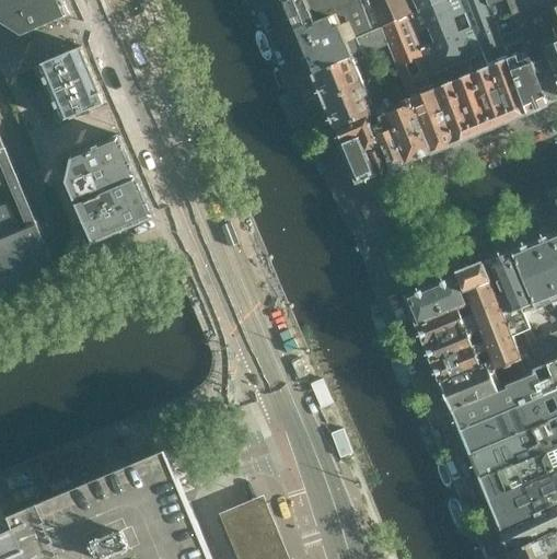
[(67,15),(59,0),(47,0),(0,21),(0,24),(20,36),(67,15)]
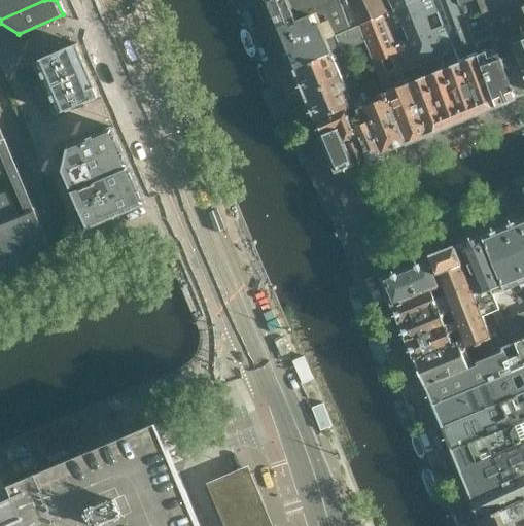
[(0,20),(44,0),(0,0),(0,20)]
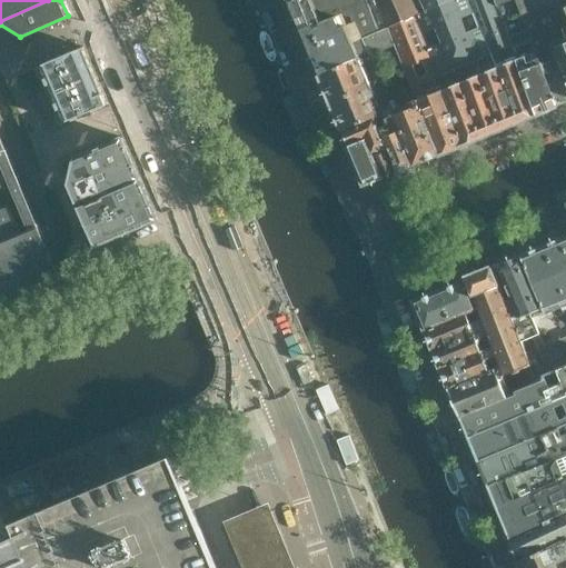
[(380,32),(367,0),(299,0),(286,6),(306,51),(307,52),(314,69),(315,73),(316,73),(317,77),(357,60),(367,56),(360,40),(380,32)]
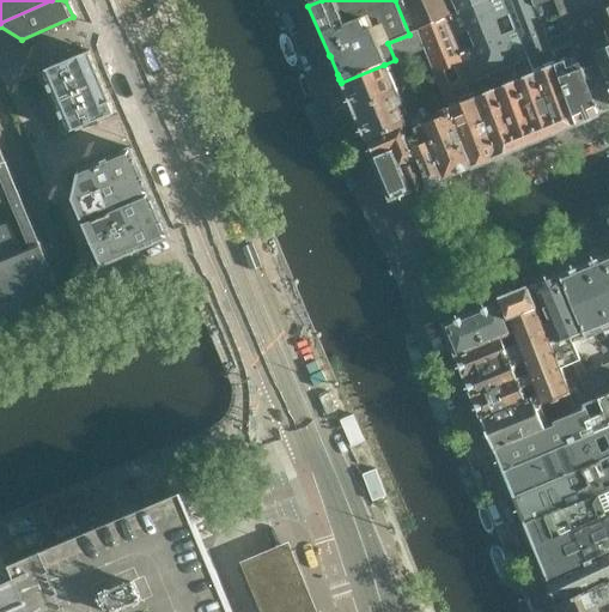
[(473,95),(443,20),(455,16),(448,0),(395,0),(409,35),(414,32),(421,49),(448,114),(470,167),(498,155),(475,102),(473,95)]
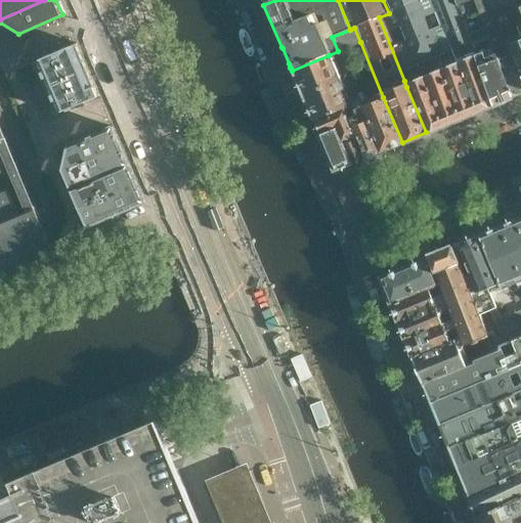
[(429,0),(383,0),(389,13),(379,17),(404,81),(421,75),(424,80),(442,126),(460,119),(440,73),(438,69),(454,61),(429,0)]
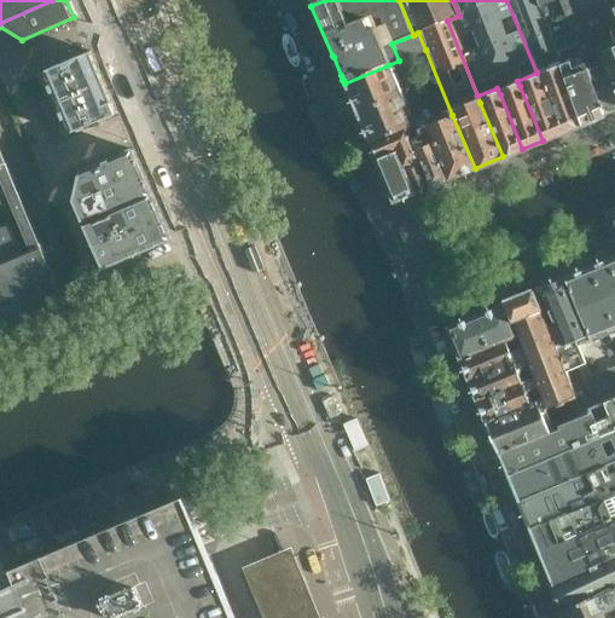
[(582,123),(531,0),(506,0),(537,73),(539,79),(561,132),(582,123)]
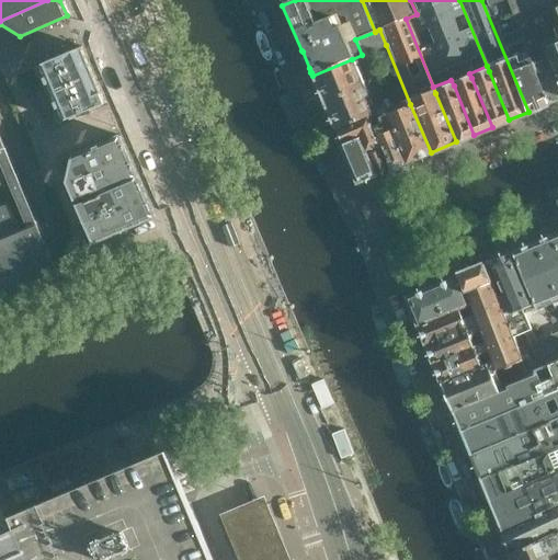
[(533,66),(528,55),(504,0),(481,0),(528,112),(548,103),(533,66)]
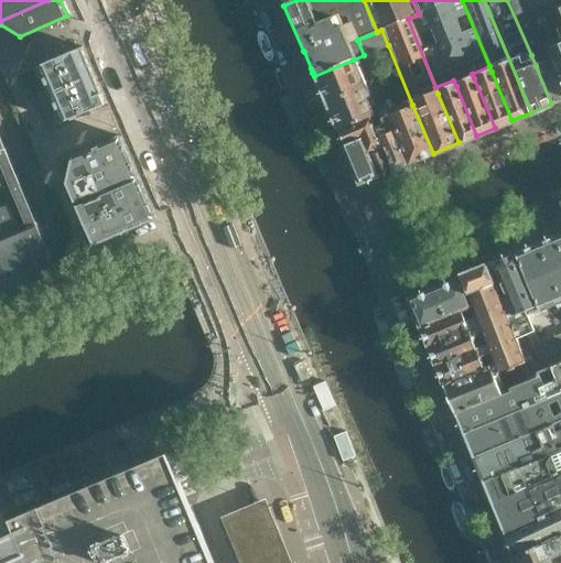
[(560,18),(553,0),(507,0),(531,55),(542,50),(550,46),(560,72),(560,18)]
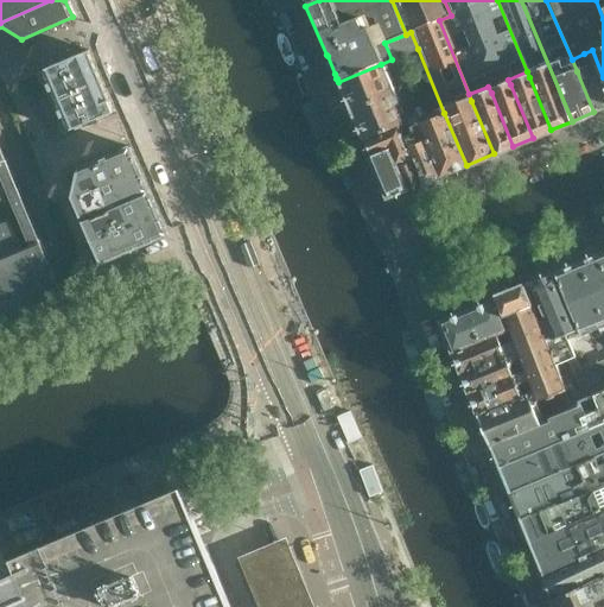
[(418,49),(411,32),(406,35),(385,43),(392,59),(418,49)]
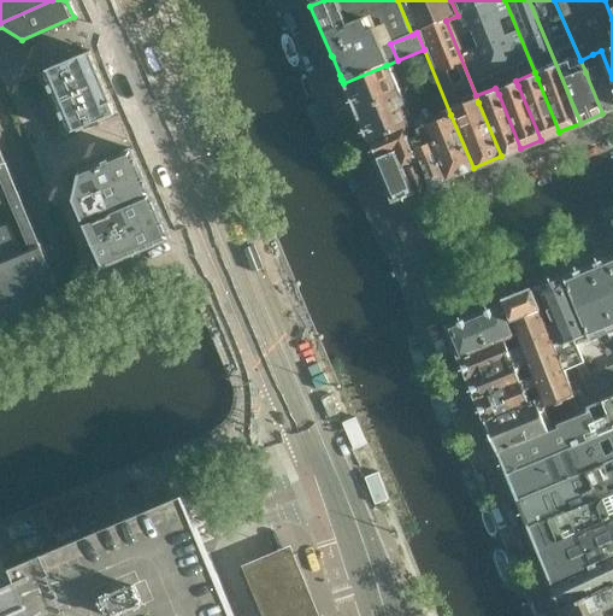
[(612,109),(612,78),(601,51),(593,54),(597,66),(585,72),(602,113),(612,109)]
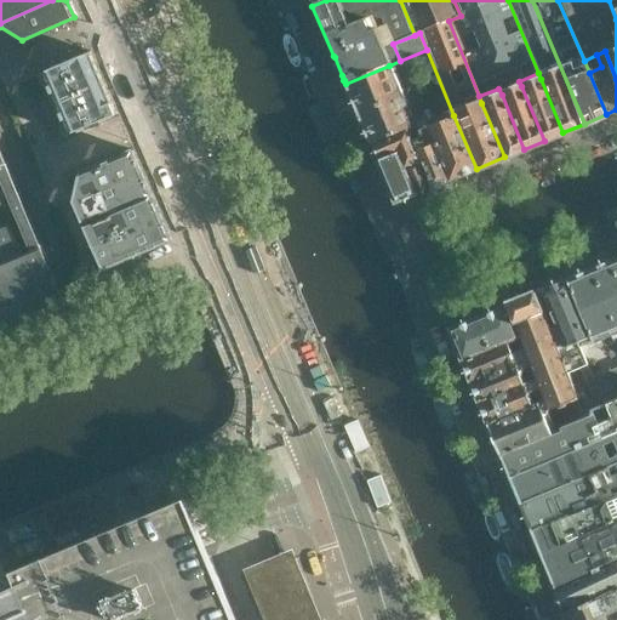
[(89,53),(39,74),(66,136),(115,115),(89,53)]
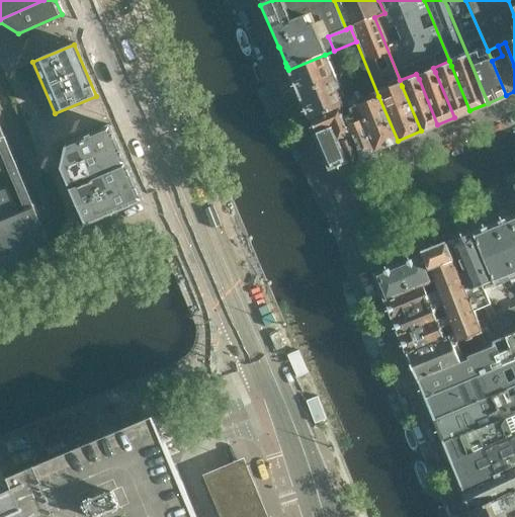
[(310,121),(340,108),(343,107),(336,90),(339,89),(335,80),(332,81),(325,65),(328,64),(325,55),(288,70),(292,80),(291,80),(295,90),(296,90),(303,105),(302,105),(306,115),(308,115),(310,121)]
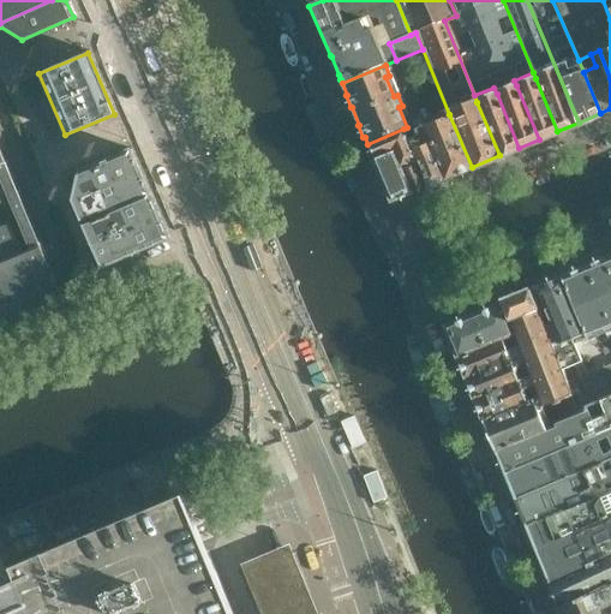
[(557,131),(535,78),(516,85),(539,139),(557,131)]
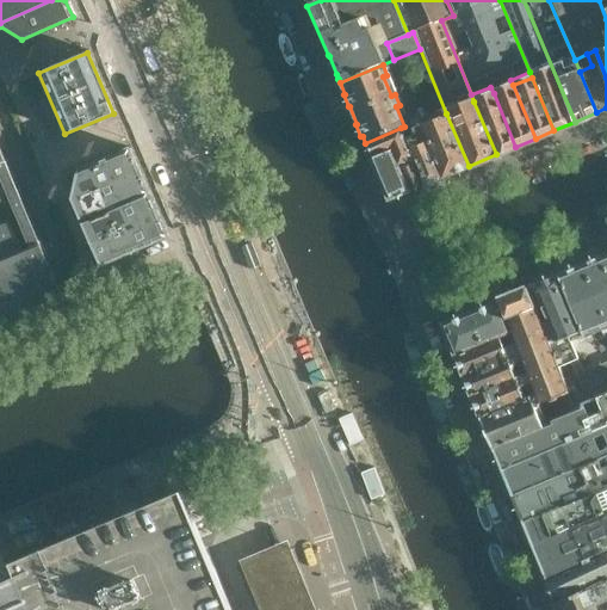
[(515,147),(494,93),(474,102),(496,154),(515,147)]
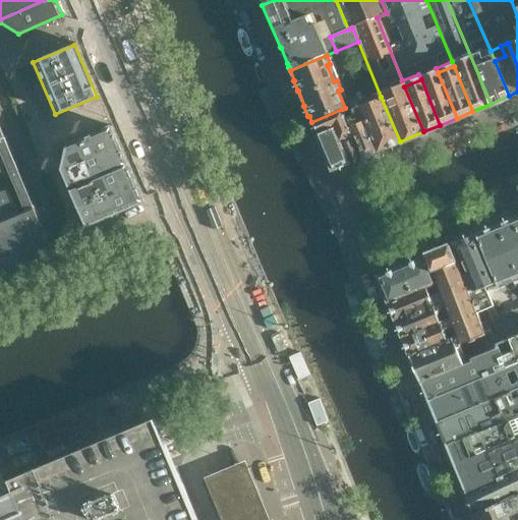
[(400,141),(381,97),(358,106),(377,151),(400,141)]
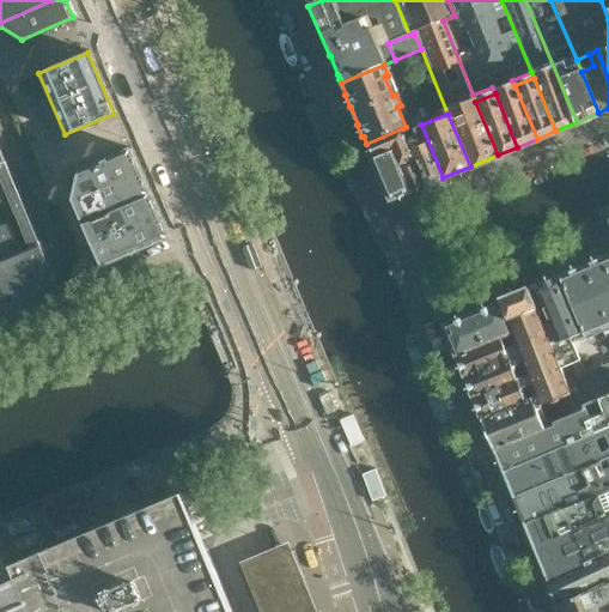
[(443,177),(421,125),(420,121),(412,125),(416,138),(407,143),(425,186),(443,177)]
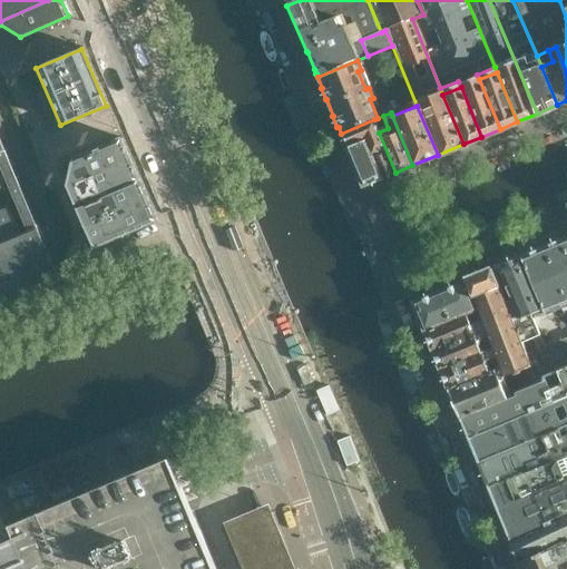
[(396,173),(379,133),(374,119),(341,134),(346,148),(367,140),(381,178),(396,173)]
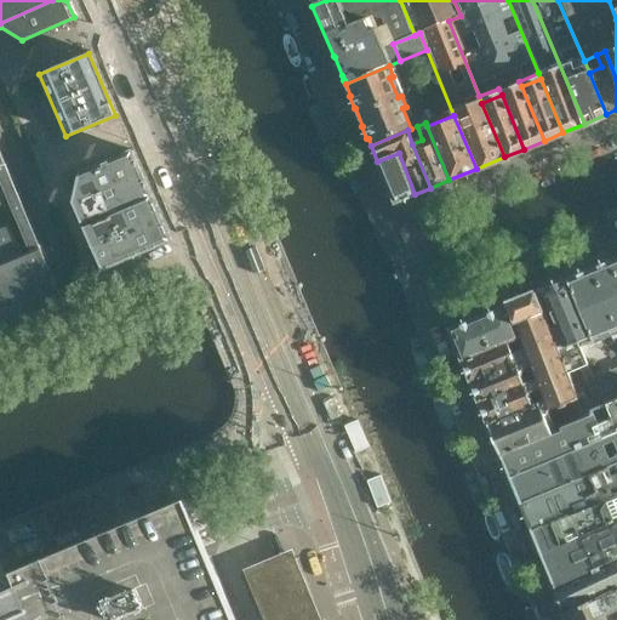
[(73,203),(140,174),(130,152),(79,174),(73,203)]
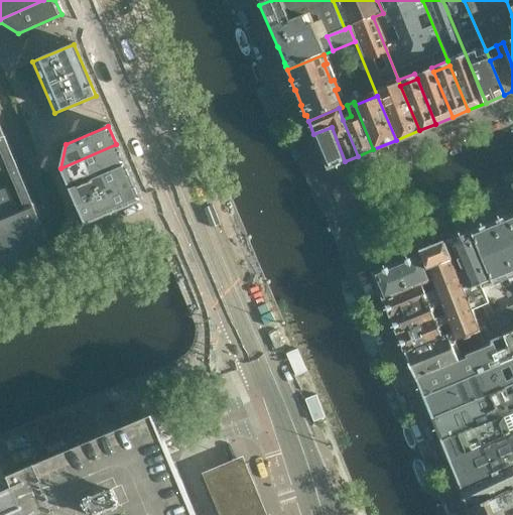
[(332,127),(313,134),(323,155),(322,155),(328,168),(345,161),(332,127)]
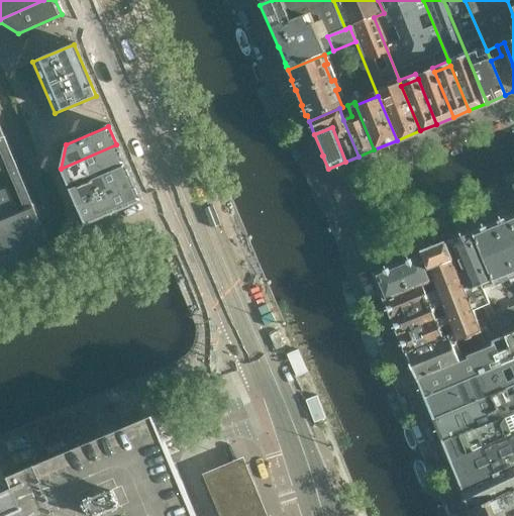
[(0,169),(13,164),(2,137),(3,137),(0,130),(0,169)]
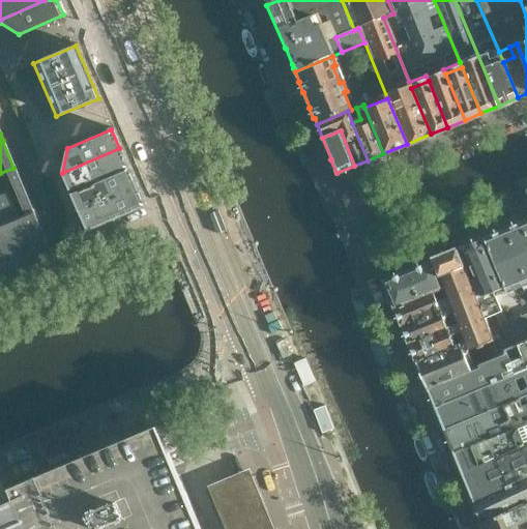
[(70,193),(127,168),(119,148),(62,173),(70,193)]
